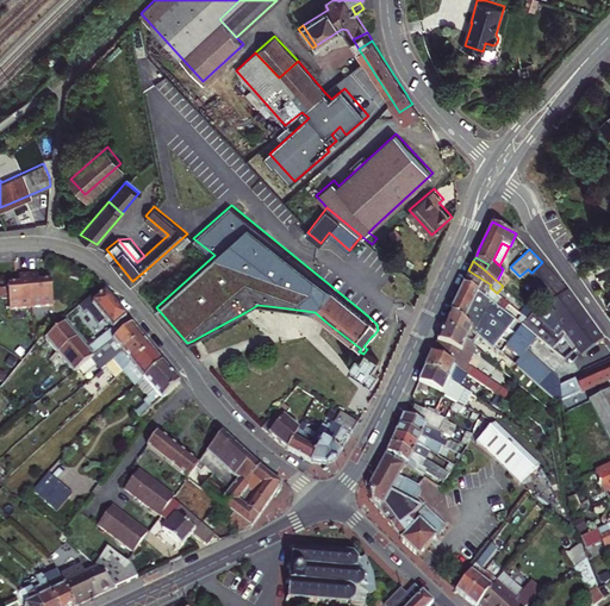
[(524,279),(547,304),(567,289),(542,262),(531,273),(524,279)]
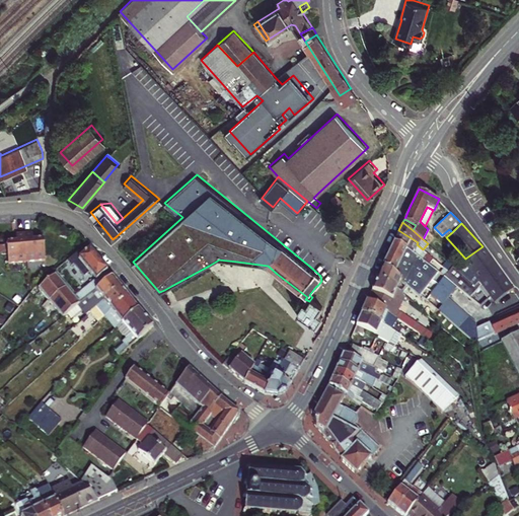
[(115,241),(118,244),(129,234),(125,229),(113,239),(115,241)]
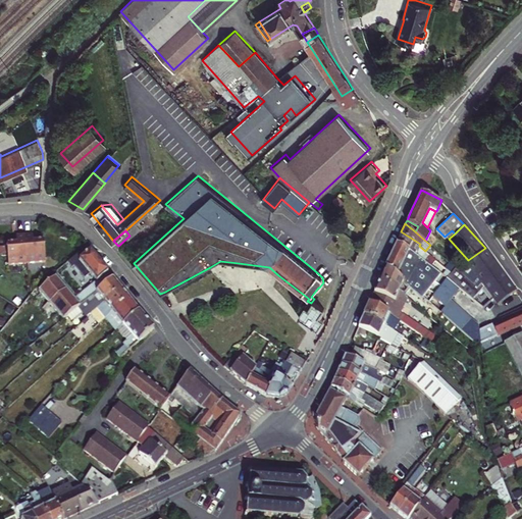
[(446,236),(449,239),(455,234),(452,230),(446,236)]
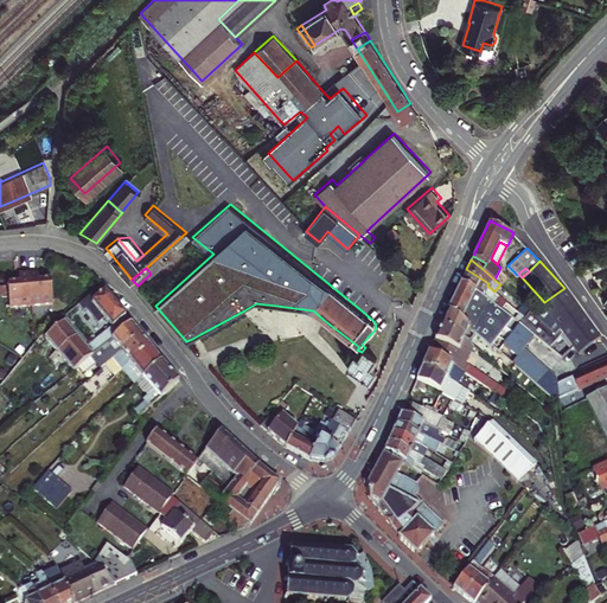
[(37,269),(27,270),(31,303),(52,301),(50,277),(42,278),(38,278),(37,269)]
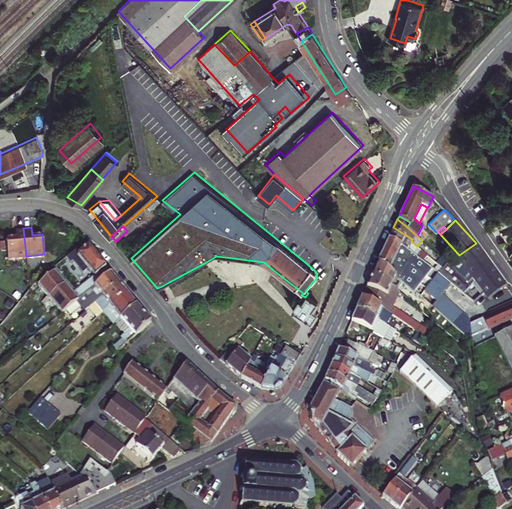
[(391,233),(389,237),(401,243),(407,247),(408,247),(413,252),(418,256),(423,259),(427,254),(417,246),(411,241),(412,239),(393,227),(391,233)]
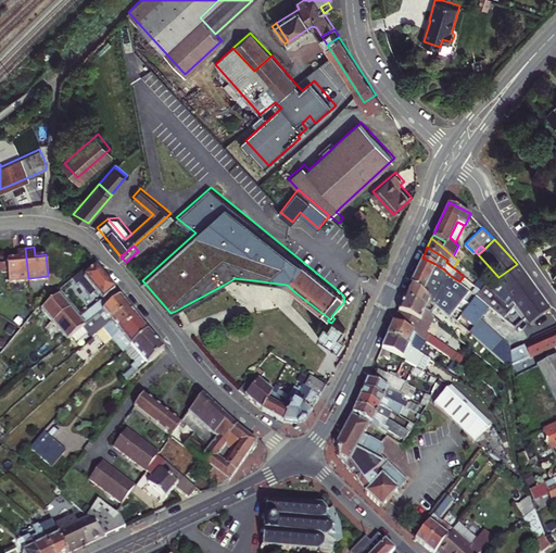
[(28,278),(25,248),(16,249),(17,258),(13,258),(7,259),(9,280),(28,278)]
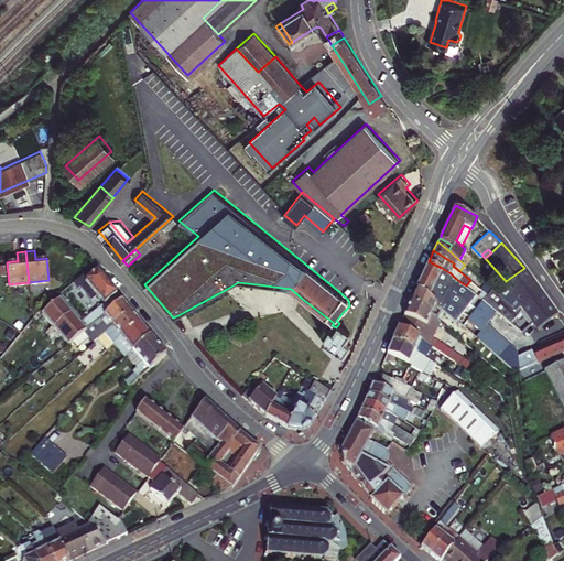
[(423,272),(444,282),(448,272),(442,268),(429,261),(425,269),(423,272)]
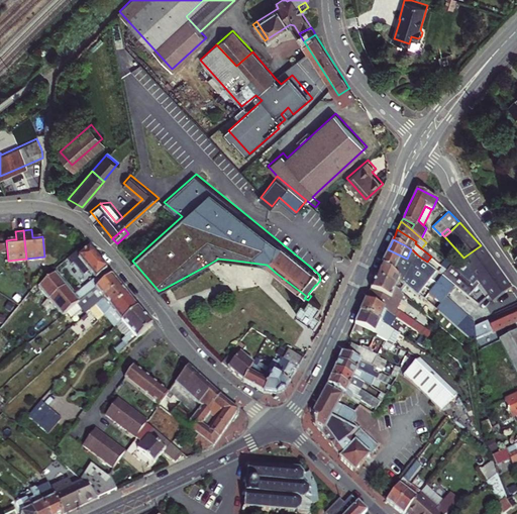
[(81,269),(86,265),(95,276),(95,277),(107,268),(96,254),(84,241),(75,251),(79,257),(74,261),(81,269)]
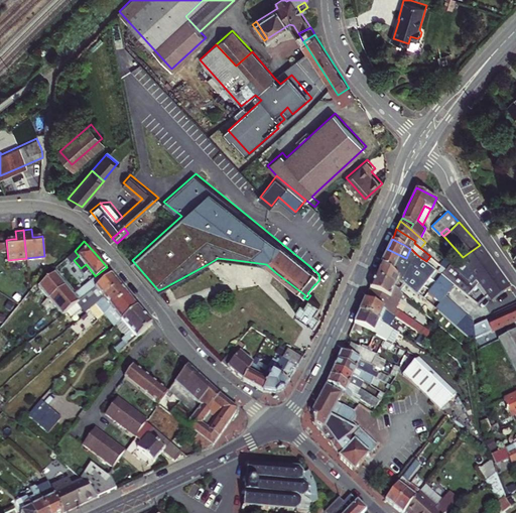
[(495,265),(480,245),(463,257),(453,266),(461,273),(472,282),(477,278),(495,265)]
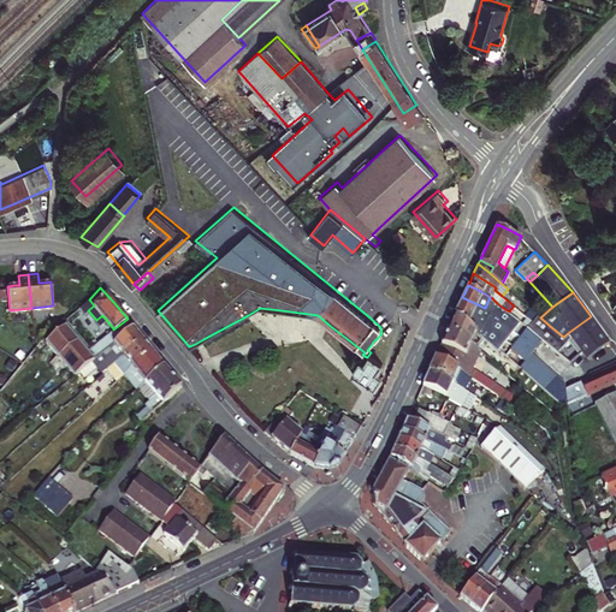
[(455,313),(496,346),(505,336),(485,326),(491,313),(484,310),(485,308),(462,297),(458,306),(455,313)]
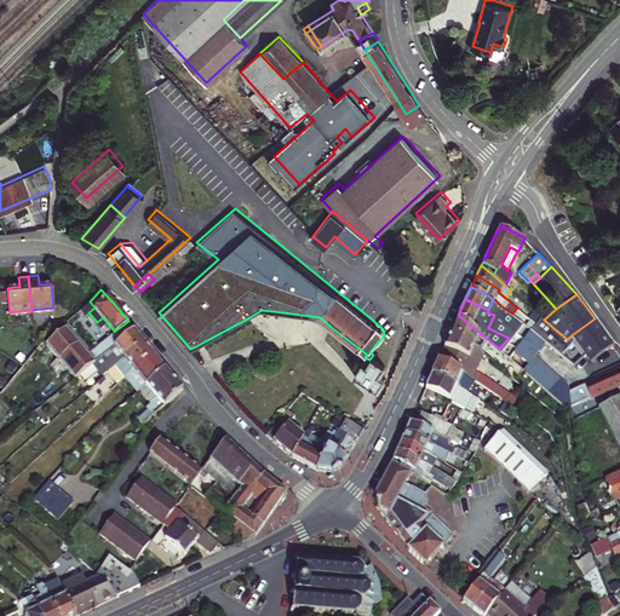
[(501,351),(503,350),(524,322),(512,314),(506,310),(500,305),(494,299),(493,299),(488,310),(487,312),(494,315),(488,328),(509,338),(499,349),(501,351)]
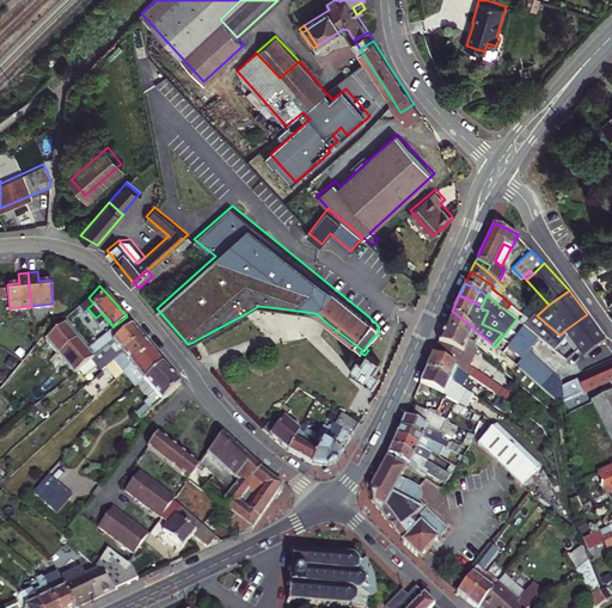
[(87,308),(93,304),(89,298),(83,302),(87,308)]
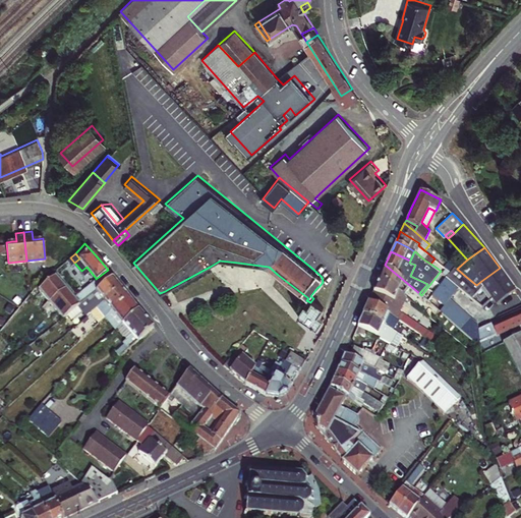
[(454,266),(449,261),(444,266),(445,267),(450,271),(454,266)]
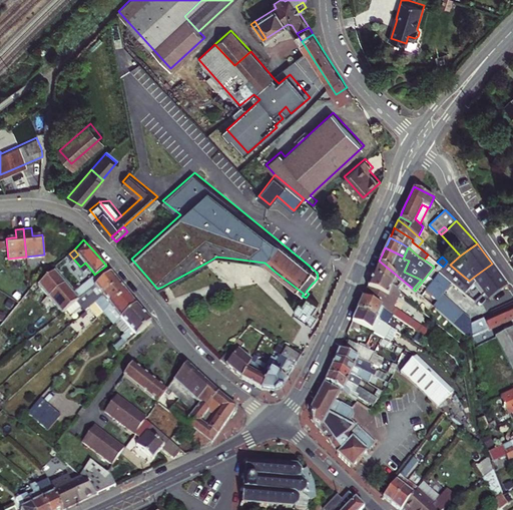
[(400,291),(415,303),(421,296),(415,291),(413,289),(379,261),(376,268),(374,274),(392,285),(400,291)]
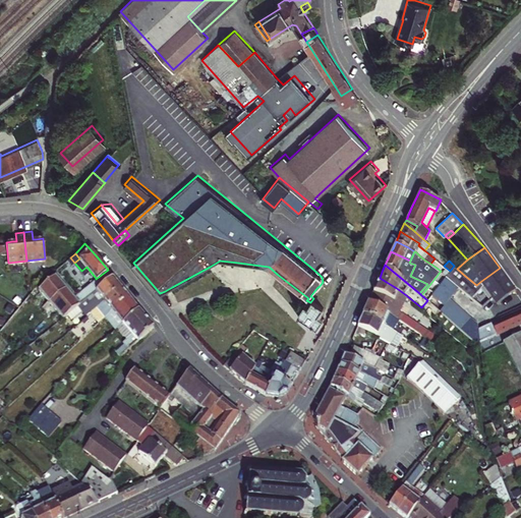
[(465,276),(457,269),(455,266),(450,271),(447,275),(458,285),(481,305),(493,296),(481,281),(476,285),(465,276)]
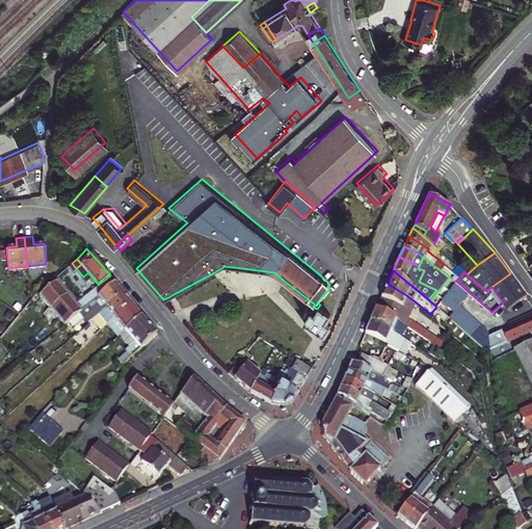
[(450,276),(456,281),(459,276),(454,272),(450,276)]
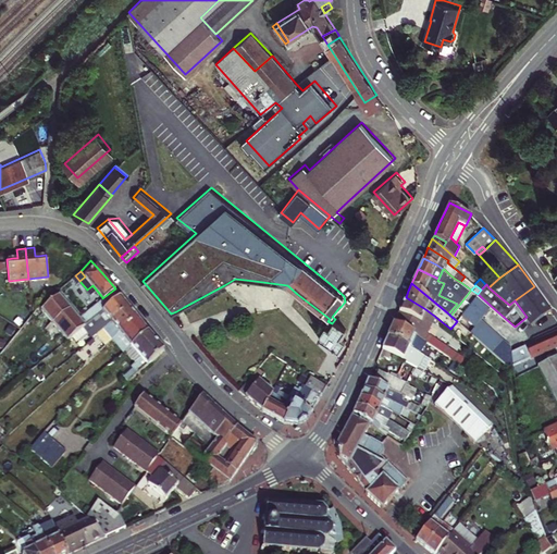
[(536,290),(534,286),(515,300),(527,317),(531,323),(551,308),(536,290)]
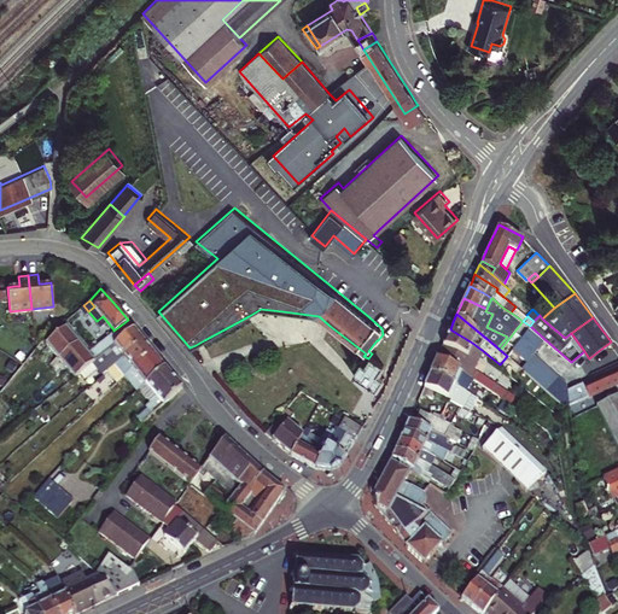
[(114,331),(88,351),(94,358),(133,326),(130,323),(128,320),(114,331)]
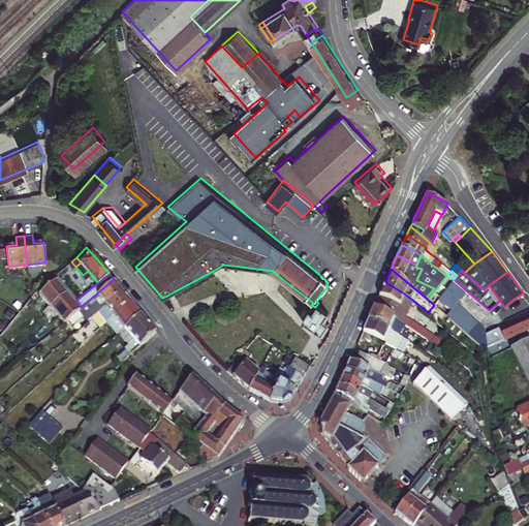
[(81,307),(75,301),(56,278),(38,292),(49,304),(58,315),(63,321),(80,308),(81,307)]
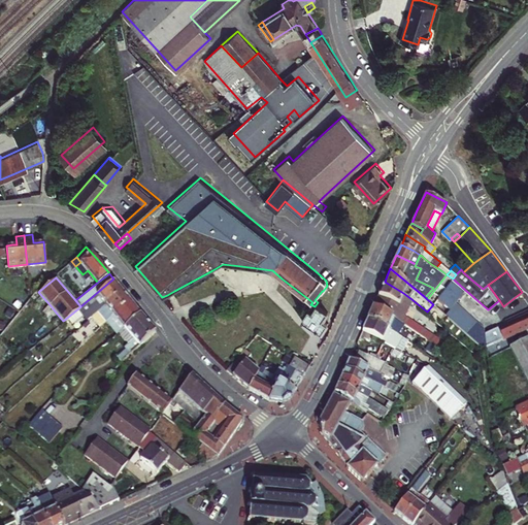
[(91,315),(123,290),(118,284),(113,279),(80,306),(79,307),(88,318),(91,315)]
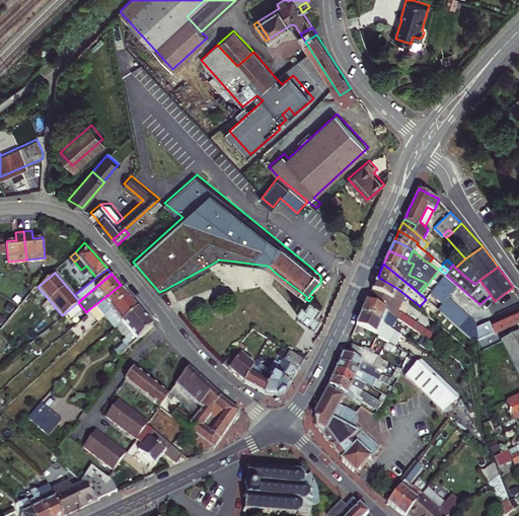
[(456,284),(445,274),(427,298),(477,344),(477,339),(476,326),(475,321),(446,295),(456,284)]
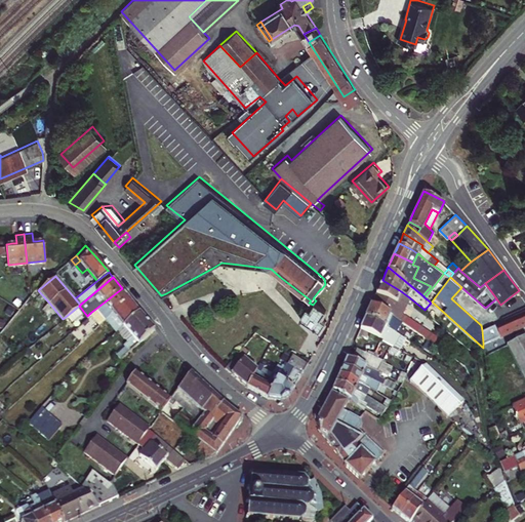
[(393,314),(400,319),(409,297),(401,291),(382,280),(376,292),(376,293),(371,305),(390,313),(393,314)]
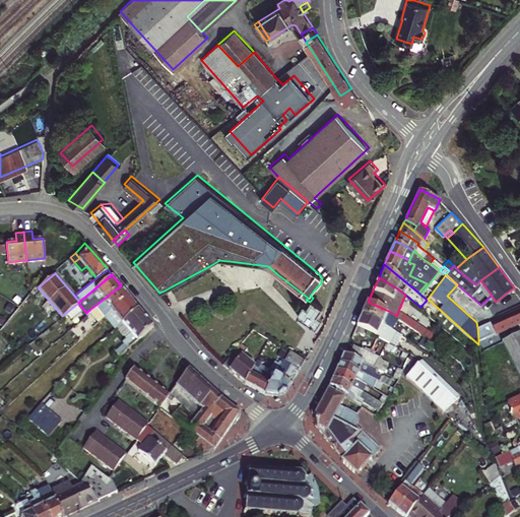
[(113,308),(129,295),(124,289),(121,285),(89,310),(98,320),(103,316),(108,312),(113,308)]
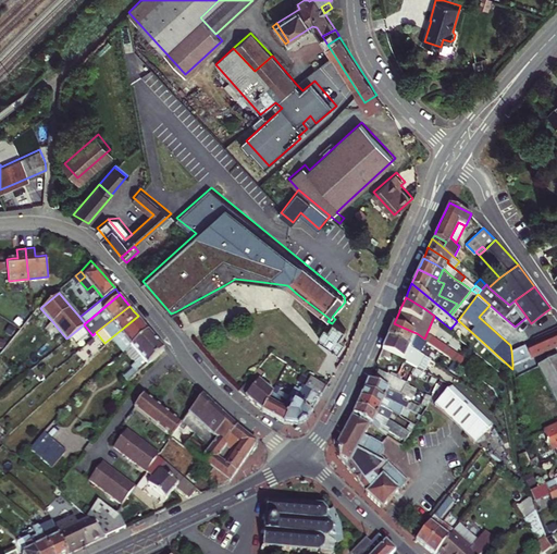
[(132,344),(148,330),(143,323),(138,316),(121,330),(132,344)]
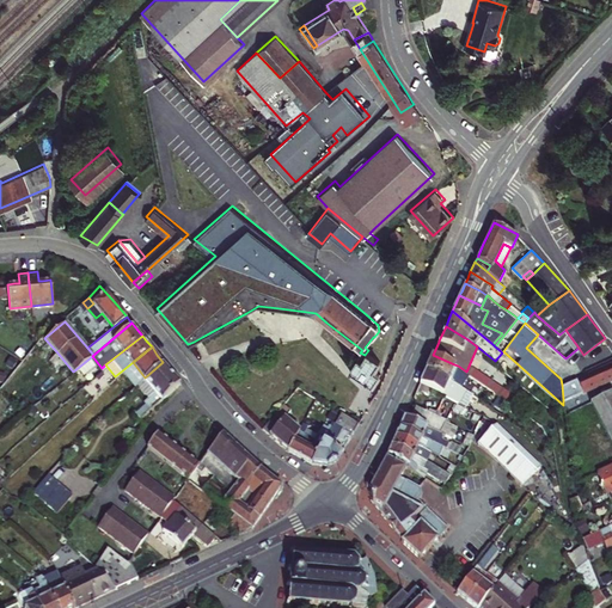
[(350,368),(373,384),(381,372),(375,368),(381,358),(368,350),(365,355),(362,360),(359,357),(354,363),(350,368)]
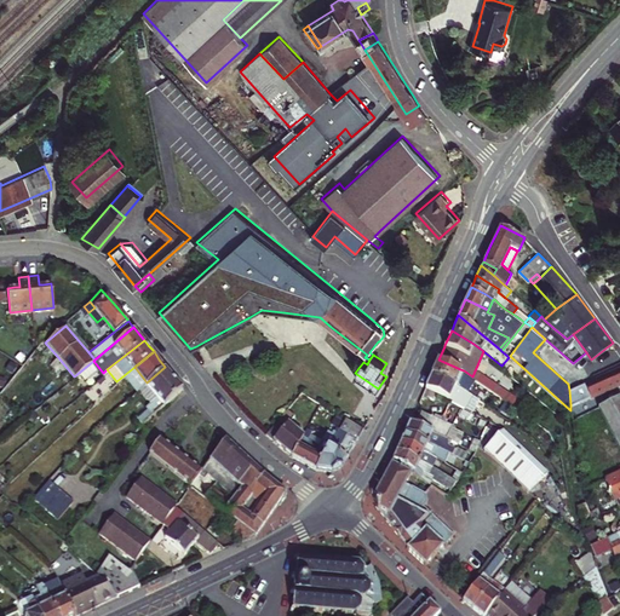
[(61,375),(68,369),(57,356),(50,363),(61,375)]
